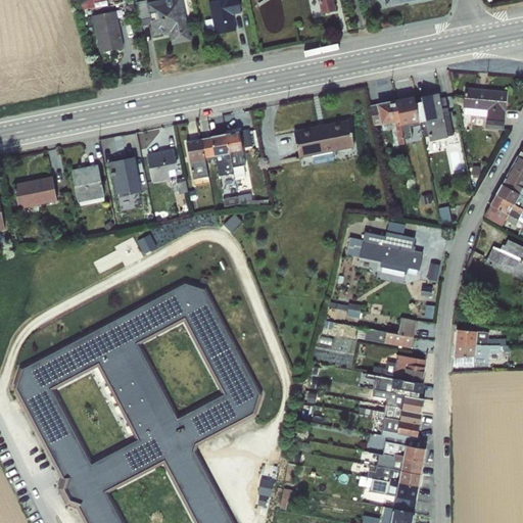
[(184,0),(147,0),(138,2),(142,25),(151,22),(153,34),(171,31),(173,43),(191,40),(184,0)]
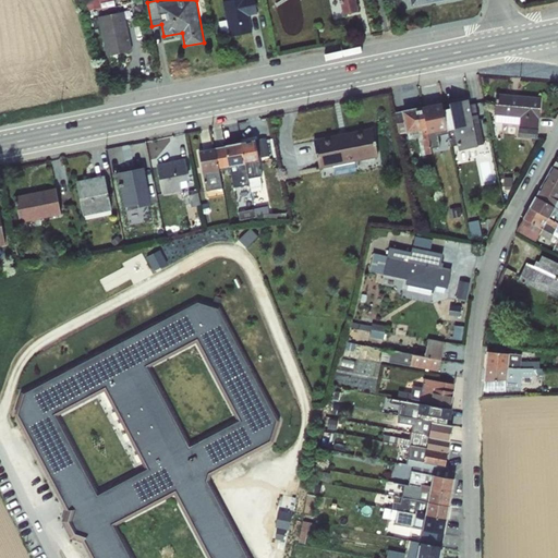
[(222,0),(231,35),(254,29),(250,14),(258,12),(255,0),(222,0)]
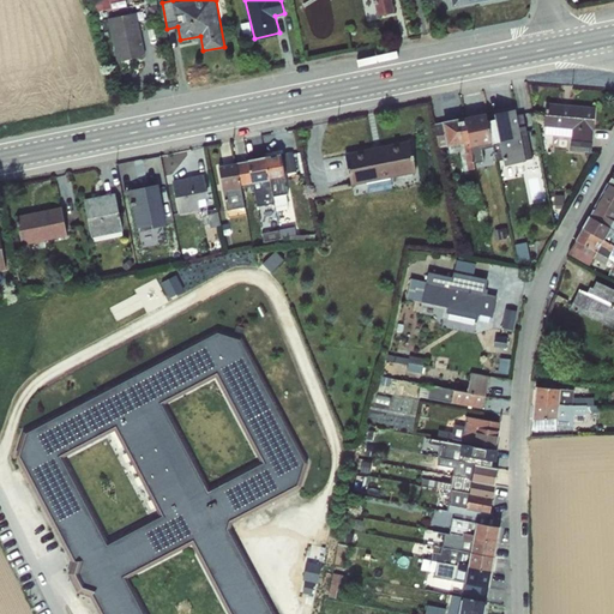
[(373,0),(375,14),(395,12),(392,0),(373,0)]
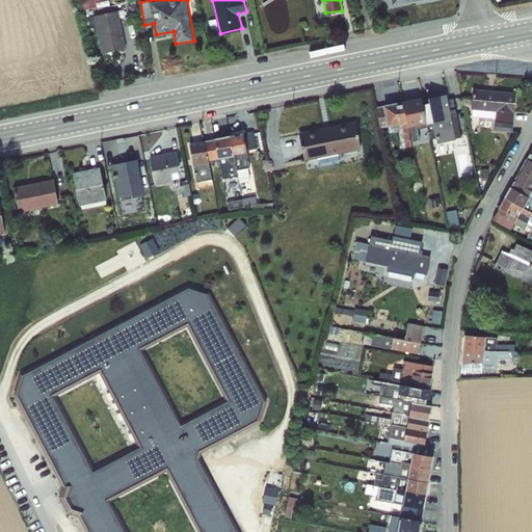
[(120,8),(95,15),(103,52),(128,47),(120,8)]
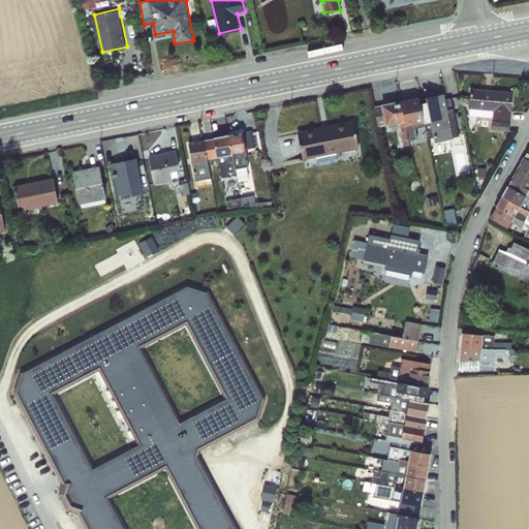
[(510,130),(515,91),(471,87),(469,114),(493,116),(492,128),(510,130)]
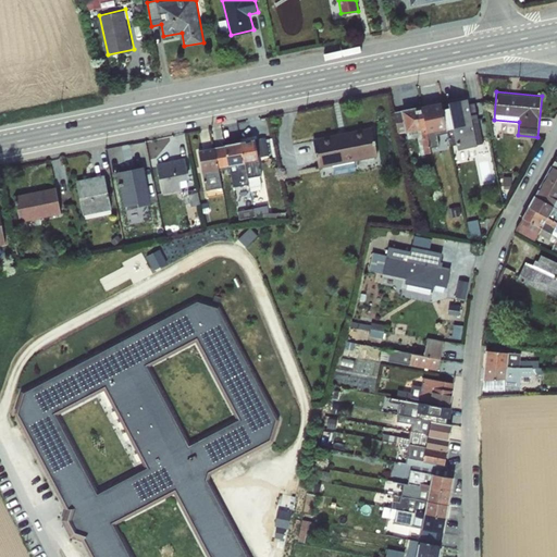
[(409,137),(419,136),(422,153),(435,151),(432,131),(445,128),(440,101),(394,110),(398,133),(408,131),(409,137)]
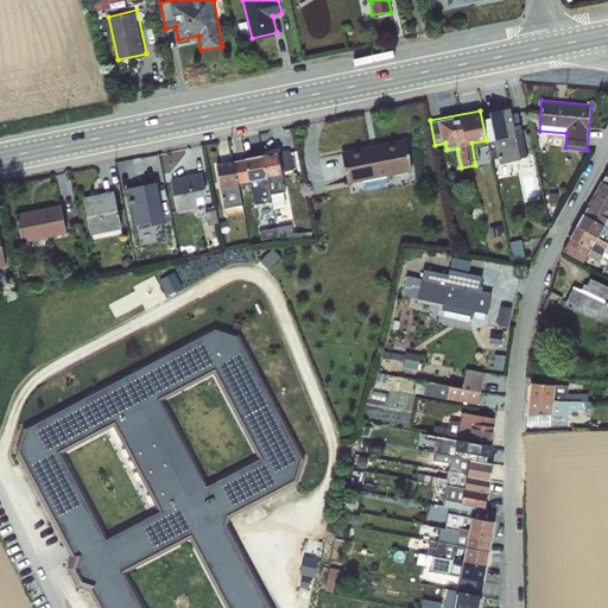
[(415,170),(407,137),(340,149),(346,182),(415,170)]
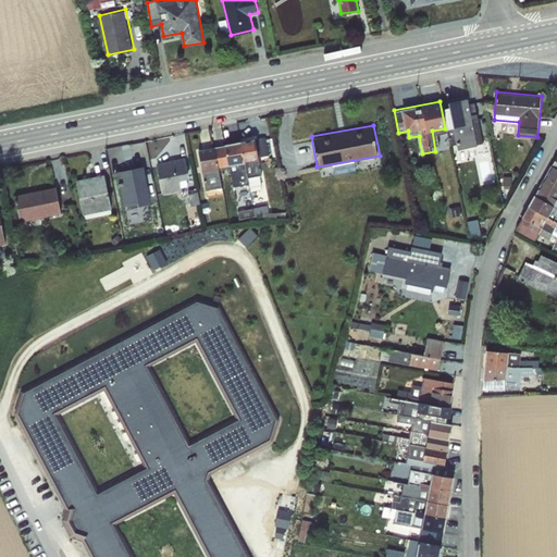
[(261,139),(199,147),(205,189),(222,186),(220,166),(231,164),(234,185),(250,183),(251,187),(263,186),(259,156),(272,153),(269,136),(260,137),(261,139)]
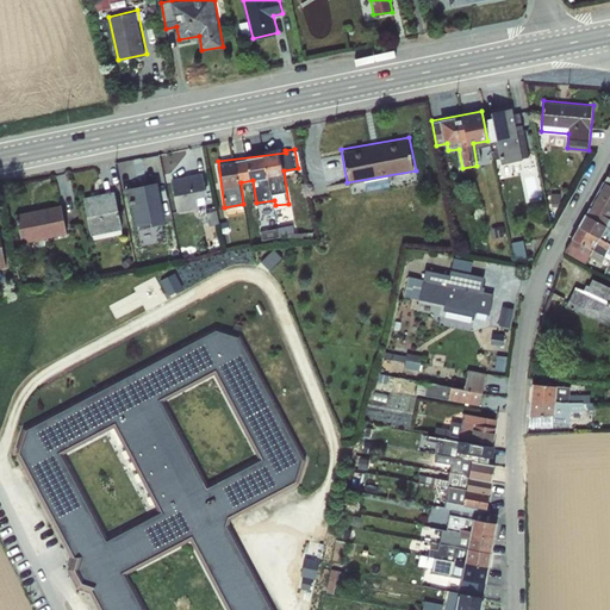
[(609,162),(566,253),(584,261),(609,262),(609,162)]
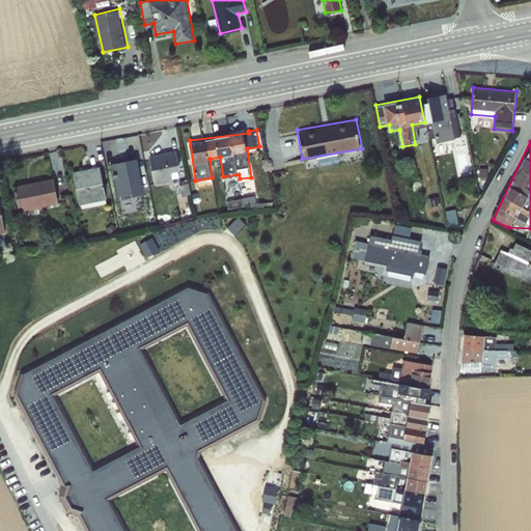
[(149,154),(152,183),(172,180),(171,171),(179,170),(177,150),(149,154)]
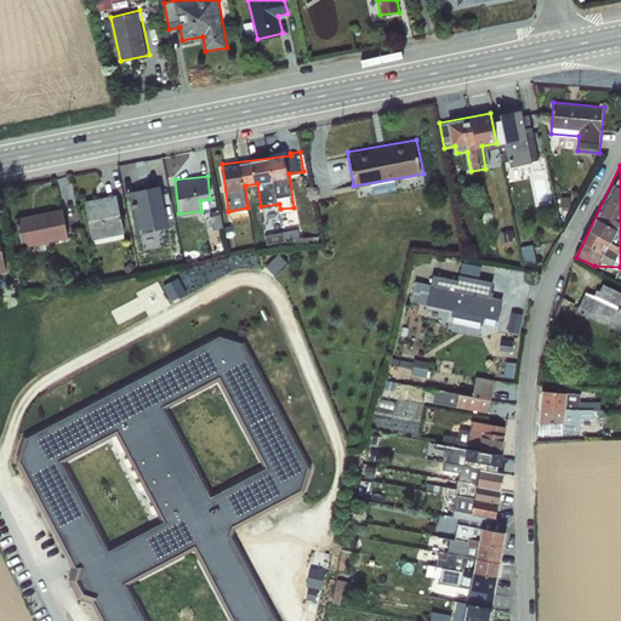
[(159,183),(130,192),(141,232),(170,224),(159,183)]
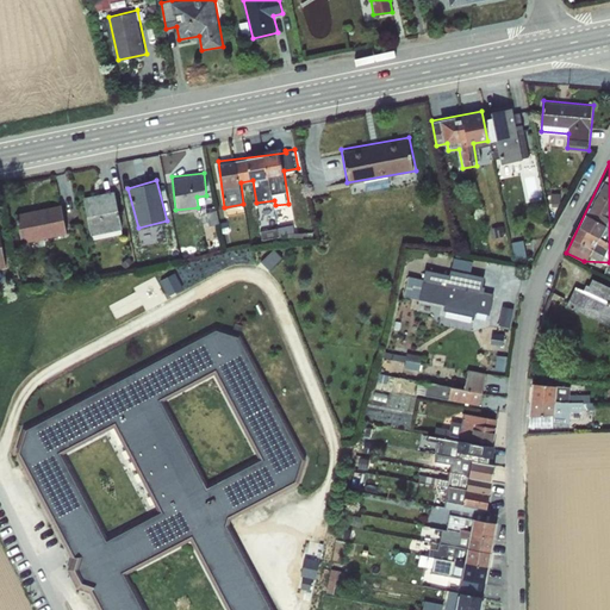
[(112,188),(81,198),(92,240),(123,231),(112,188)]
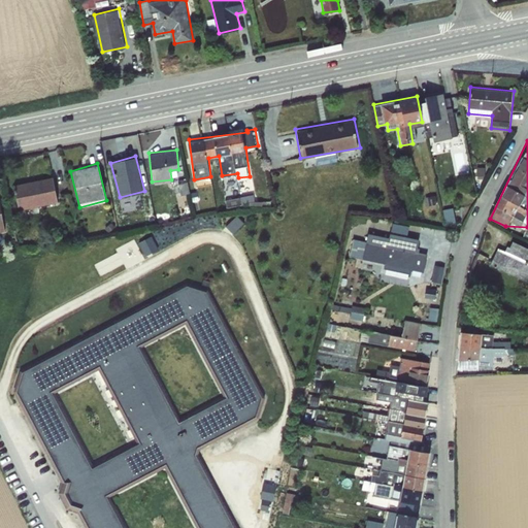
[(19,209),(58,202),(53,176),(13,184),(19,209)]
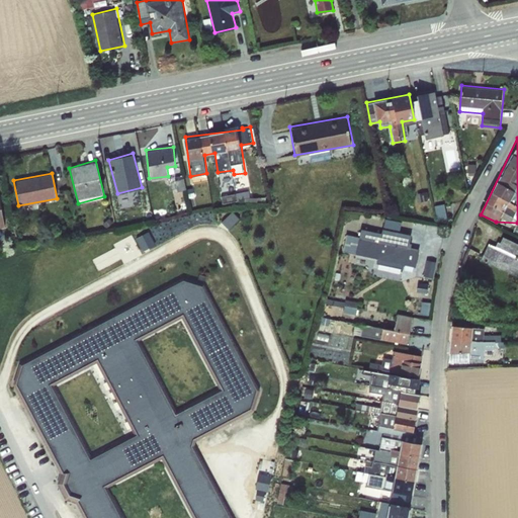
[(360,235),(347,233),(344,251),(377,257),(379,268),(393,271),(394,278),(418,275),(417,268),(418,263),(419,274),(434,277),(436,276),(438,266),(437,260),(426,258),(424,267),(419,268),(422,254),(420,236),(417,248),(410,247),(412,234),(403,232),(401,220),(385,217),(383,232),(361,228),(360,235)]
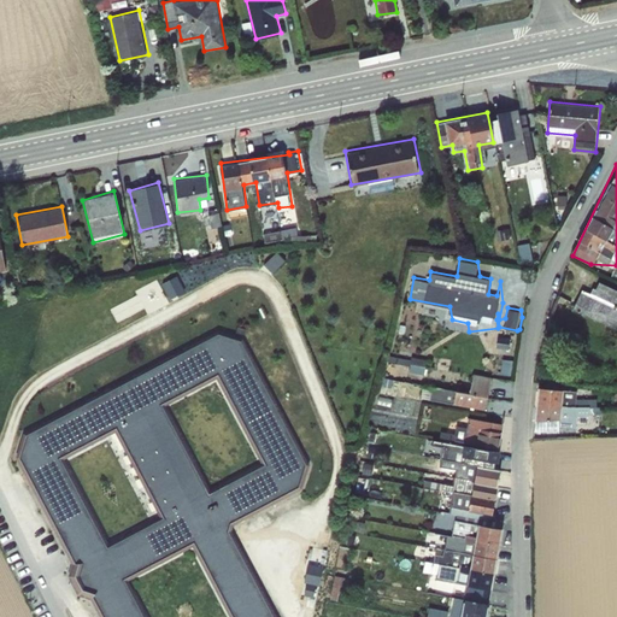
[(592,293),(582,288),(574,309),(616,327),(616,288),(598,280),(592,293)]
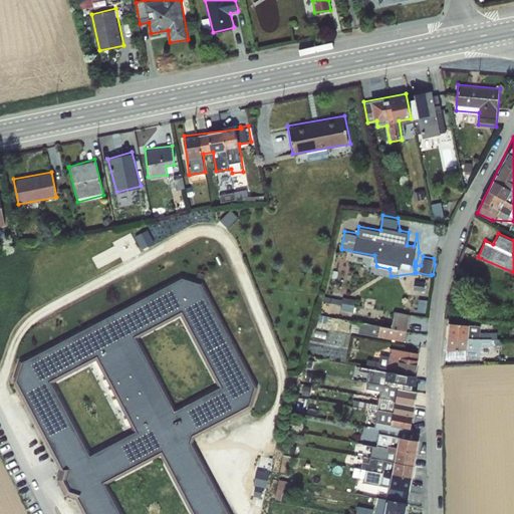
[(224,513),(186,438),(248,405),(252,388),(200,284),(177,275),(112,308),(11,362),(10,377),(57,465),(54,478),(62,494),(73,494),(83,513),(224,513)]
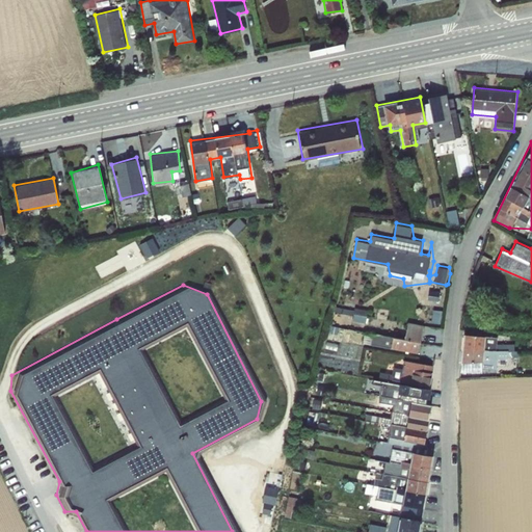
[(405,338),(393,336),(392,348),(421,352),(424,323),(408,321),(405,338)]
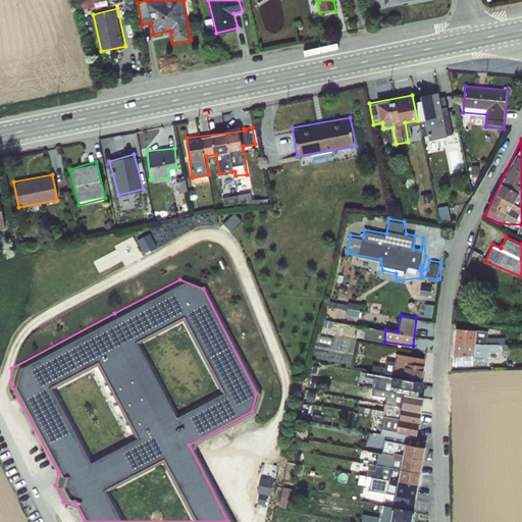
[(380,337),(381,328),(361,328),(361,337),(380,337)]
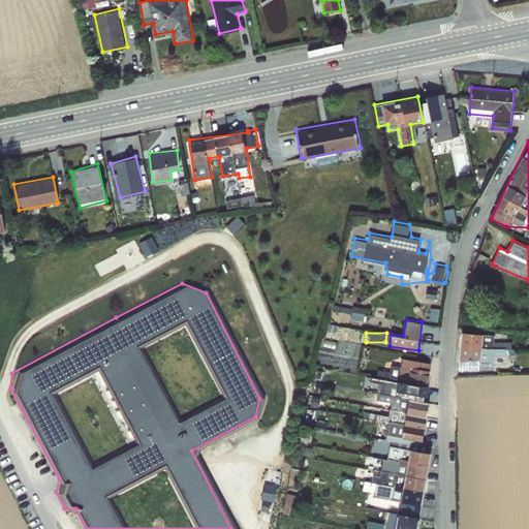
[(460,333),(459,367),(495,369),(496,355),(505,356),(506,347),(512,348),(514,340),(496,340),(496,334),(460,333)]
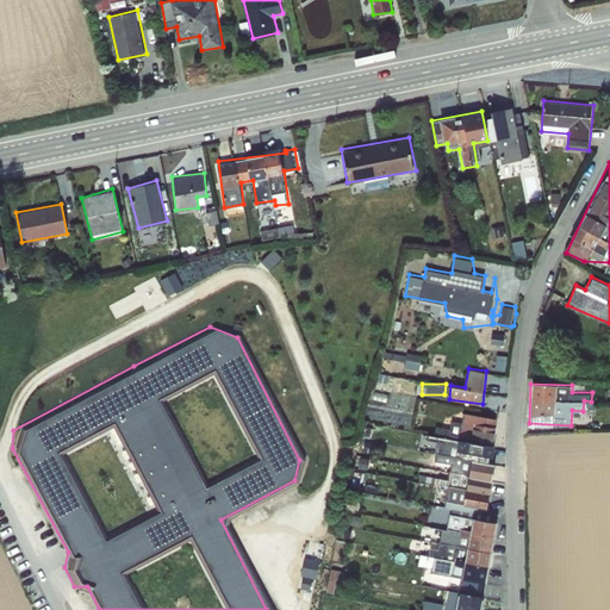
[(408,394),(374,390),(369,419),(403,424),(408,394)]
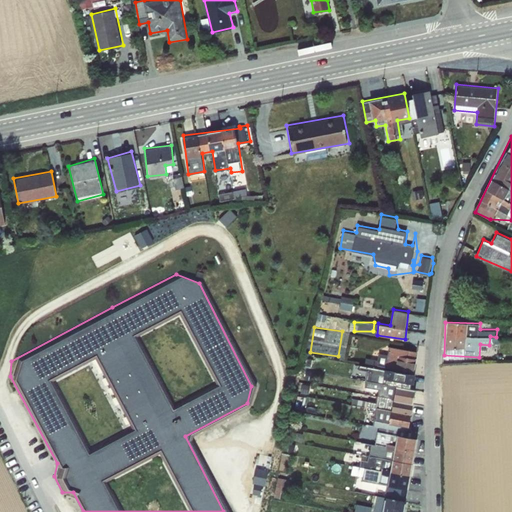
[(412,349),(390,345),(386,366),(416,372),(422,342),(418,342),(420,331),(416,330),(412,349)]
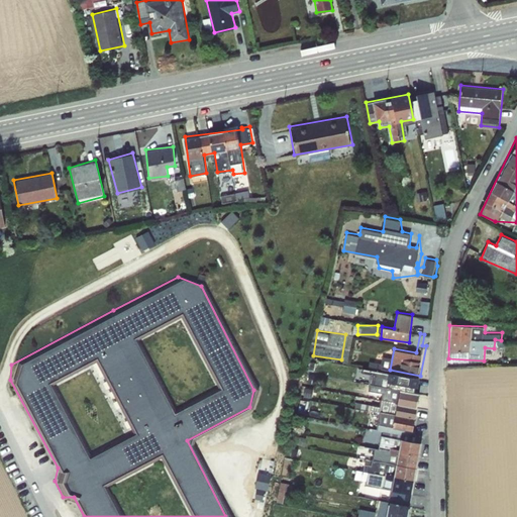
[(420,388),(421,377),(395,376),(394,387),(420,388)]
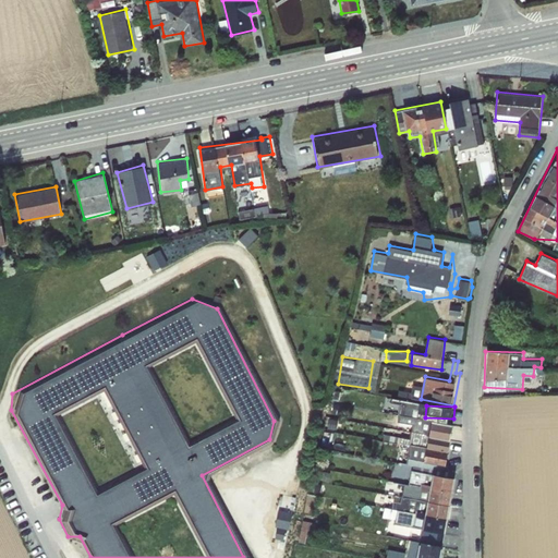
[(427,422),(426,462),(447,463),(449,428),(460,429),(460,423),(427,422)]
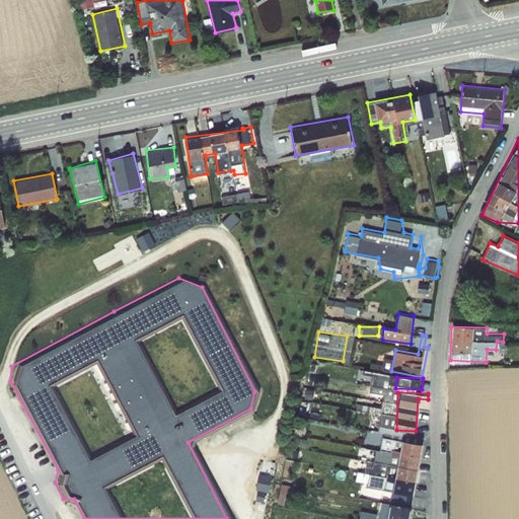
[(400,440),(393,504),(416,507),(424,435),(421,434),(420,442),(400,440)]
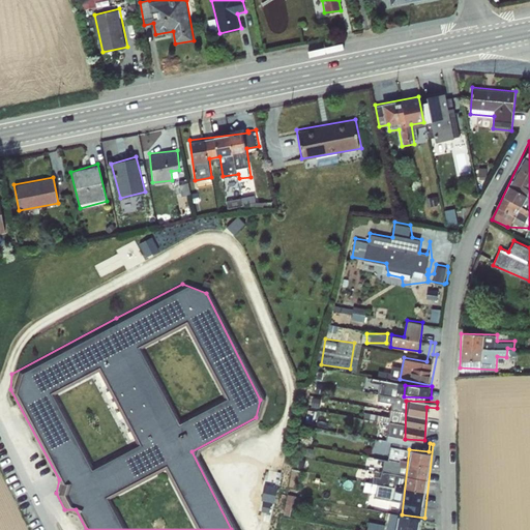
[(377,492),(378,482),(392,484),(399,448),(392,446),(389,460),(385,459),(382,476),(376,475),(374,482),(367,481),(365,490),(377,492)]
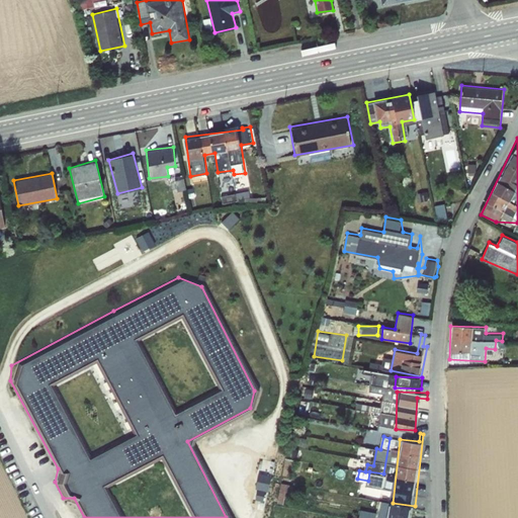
[(260,471),(256,498),(268,501),(273,475),(260,471)]
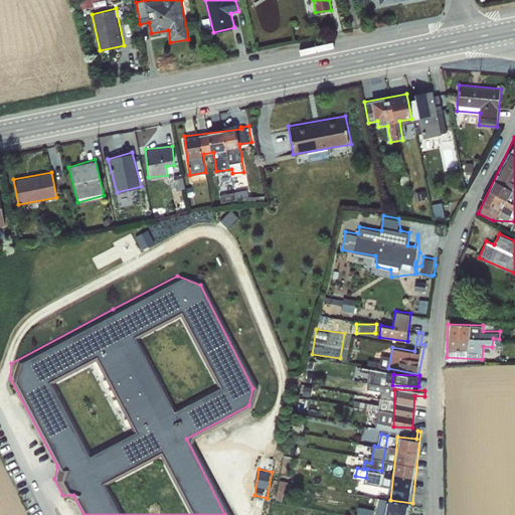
[(366,481),(379,484),(381,472),(368,470),(366,481)]
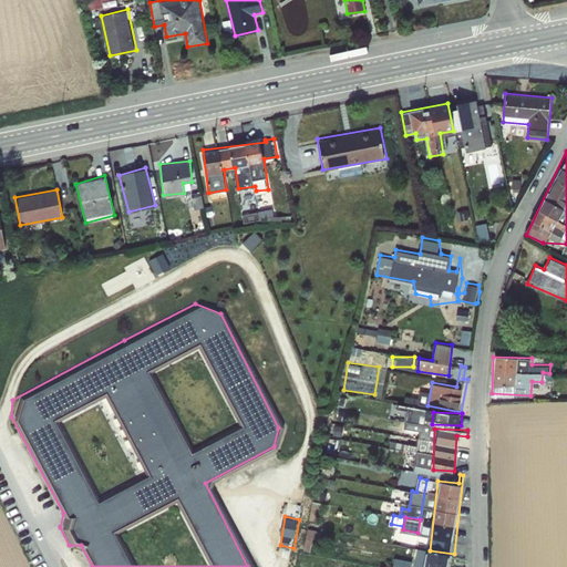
[(425,553),(423,566),(449,566),(450,554),(425,553)]
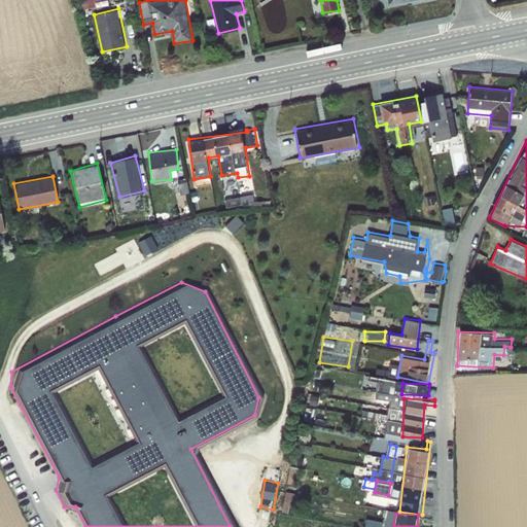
[(383,526),(385,520),(369,517),(365,526),(359,526),(354,526),(383,526)]
